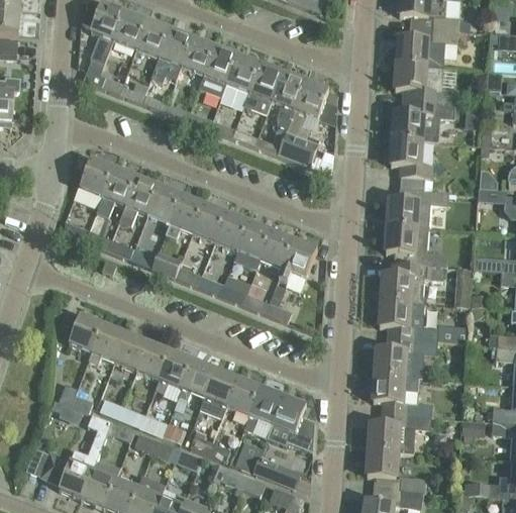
[(0,7),(19,9),(20,0),(0,0),(0,7)]
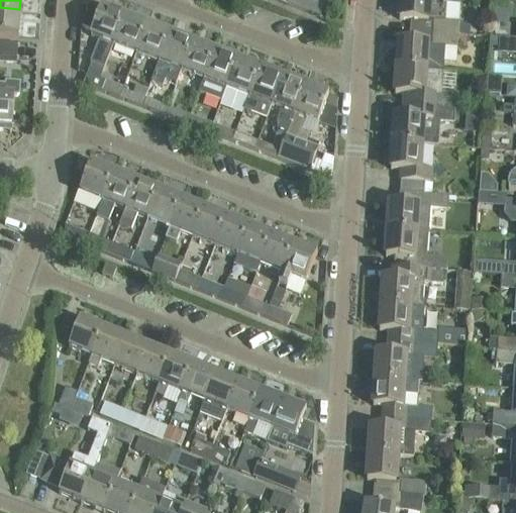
[(287,0),(287,1),(318,13),(322,1),(319,0),(287,0)]
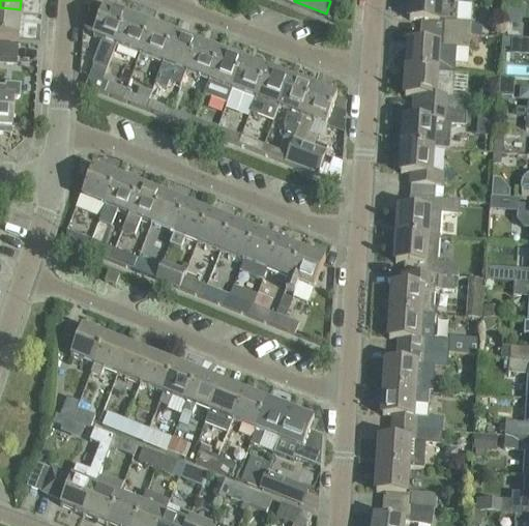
[(443,19),(442,30),(475,32),(476,20),(454,19),(456,0),(409,0),(408,17),(443,19)]
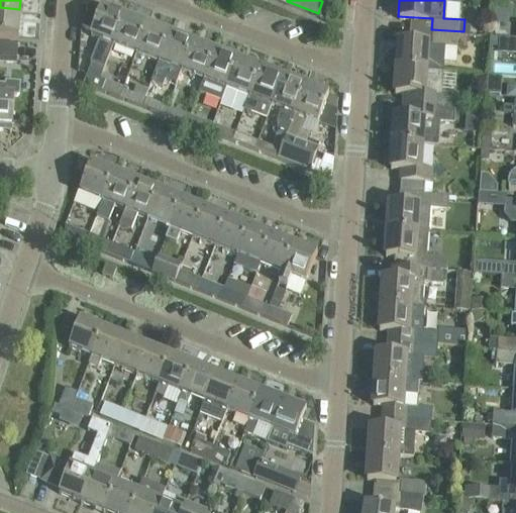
[(113,41),(124,13),(100,4),(100,5),(89,1),(80,23),(91,27),(89,32),(99,36),(90,60),(91,60),(82,81),(100,88),(104,78),(100,76),(102,70),(112,41),(113,41)]
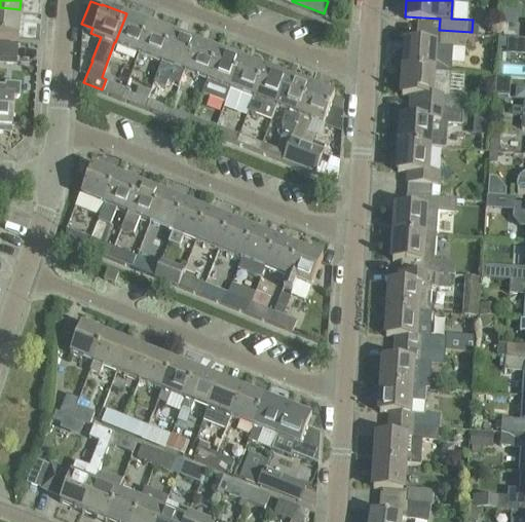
[(20,9),(0,7),(0,33),(17,35),(20,9)]
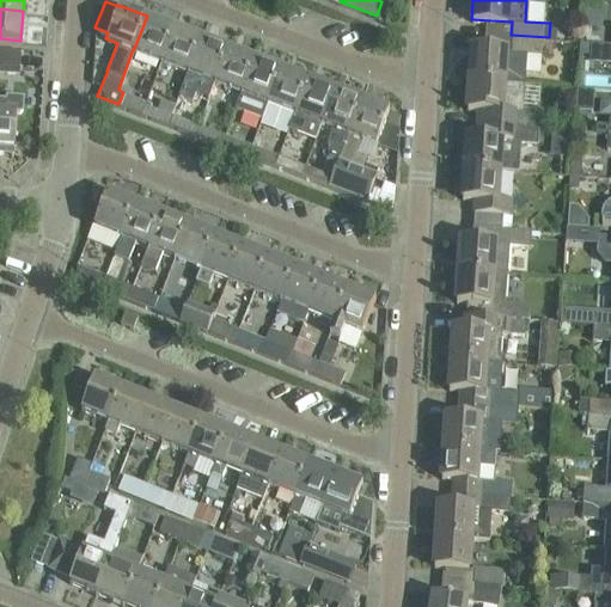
[(134,49),(160,60),(173,25),(147,16),(134,49)]
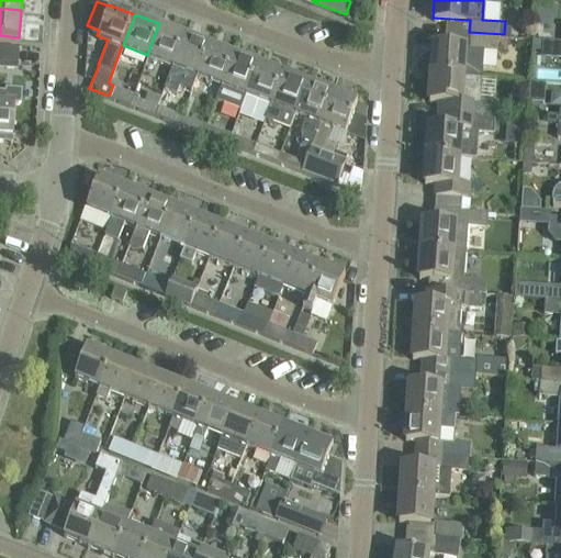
[(183,33),(159,23),(147,55),(171,64),(183,33)]
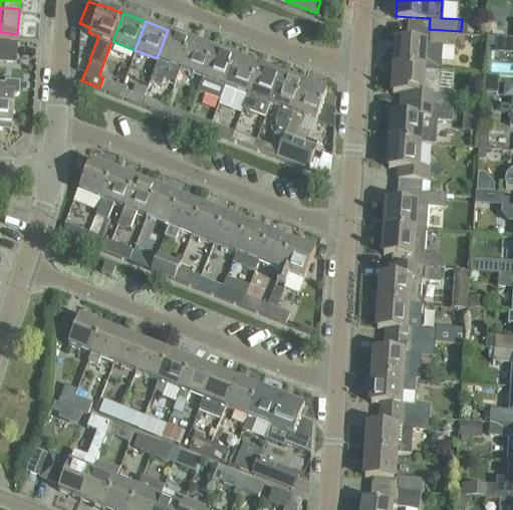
[(429,29),(424,29),(423,40),(396,38),(394,64),(438,67),(440,42),(455,43),(455,42),(462,42),(463,31),(461,31),(429,29)]
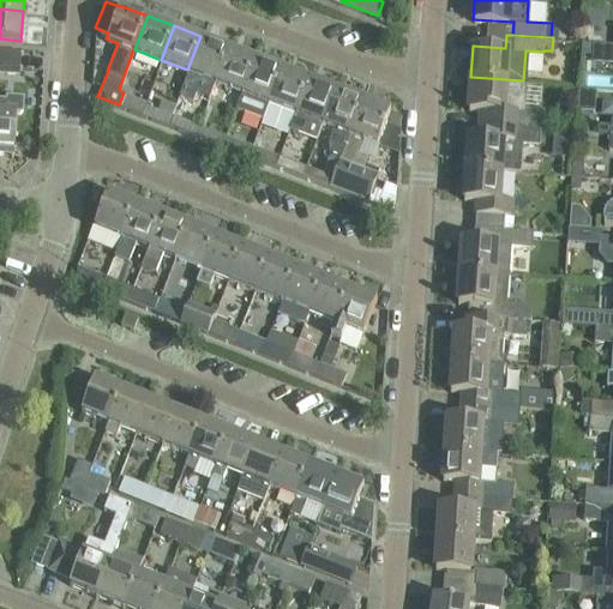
[(200,74),(215,80),(228,46),(200,36),(187,70),(179,92),(192,98),(200,74)]
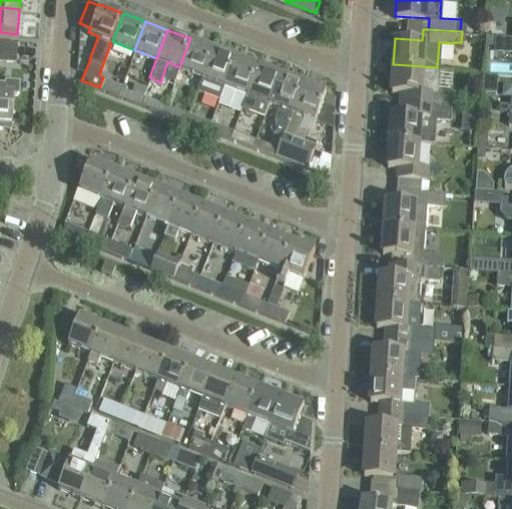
[(493,44),(494,35),(485,34),(484,43),(493,44)]
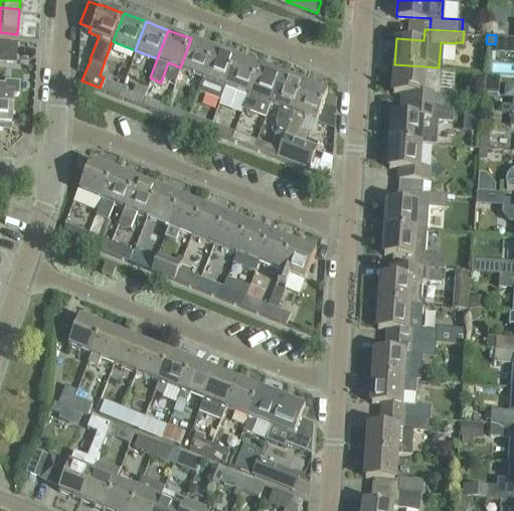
[(16,39),(0,37),(0,58),(15,59),(16,39)]
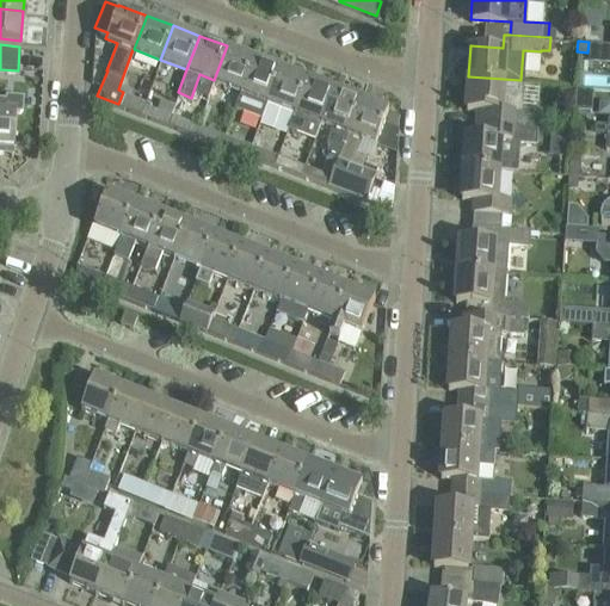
[(240,90),(253,56),(227,45),(214,80),(240,90)]
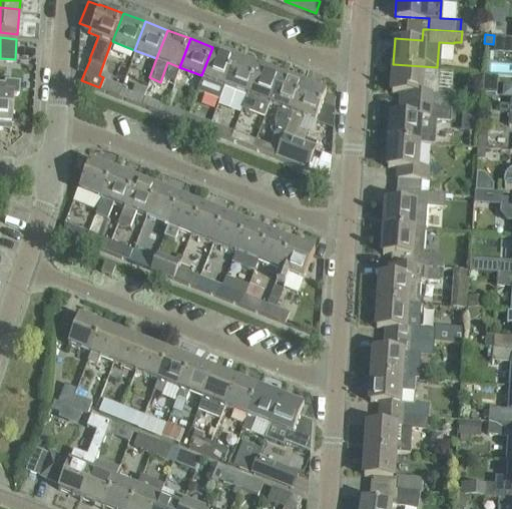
[(235,55),(212,47),(201,75),(196,88),(219,97),(235,55)]
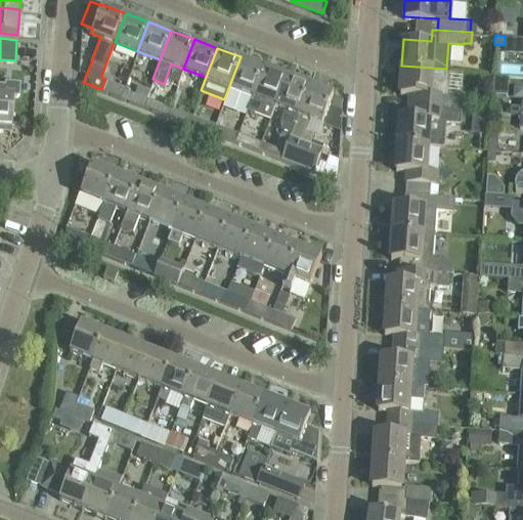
[(263,66),(241,56),(224,99),(247,109),(263,66)]
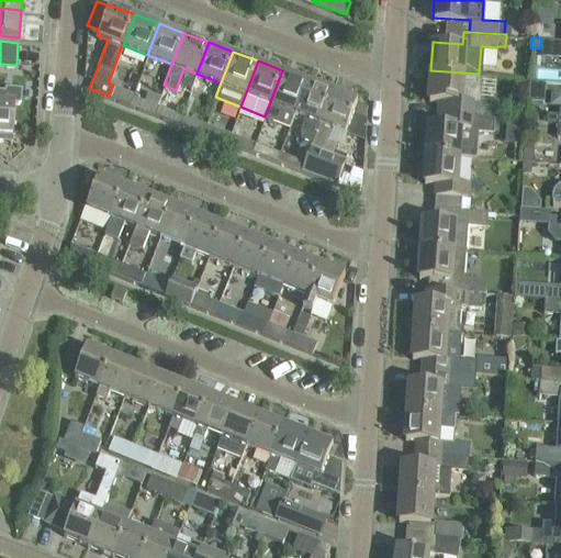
[(306,79),(282,70),(265,116),(289,125),(294,111),(306,79)]
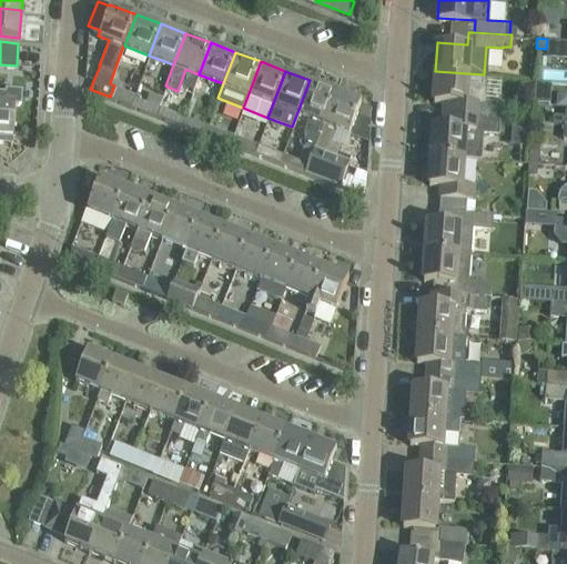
[(483,102),(484,74),(435,71),(433,100),(444,101),(444,113),(498,117),(499,103),(483,102)]
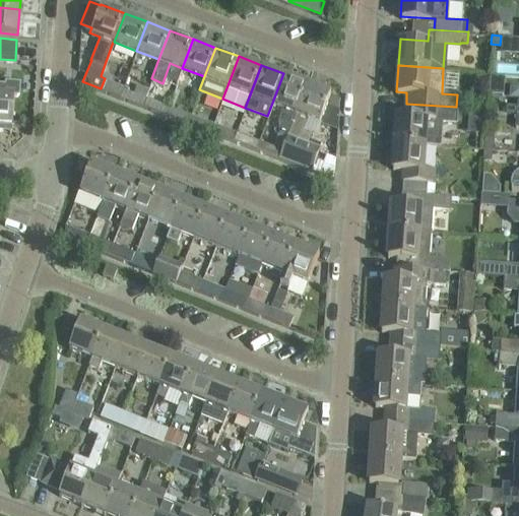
[(111,73),(103,70),(101,76),(105,78),(101,88),(119,95),(123,86),(124,83),(109,77),(111,73)]
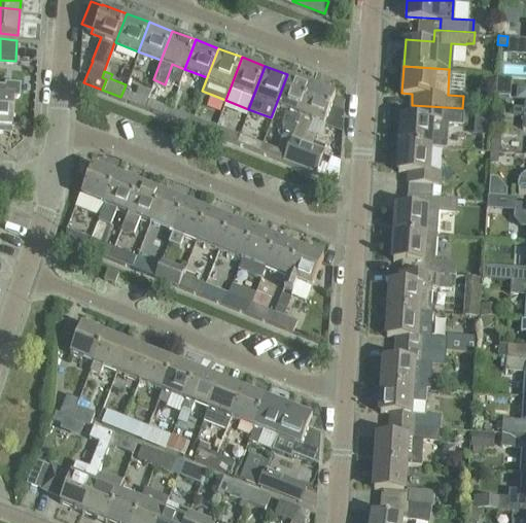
[(282,132),(283,133),(291,136),(311,83),(287,74),(276,104),(286,108),(281,120),(286,123),(282,132)]
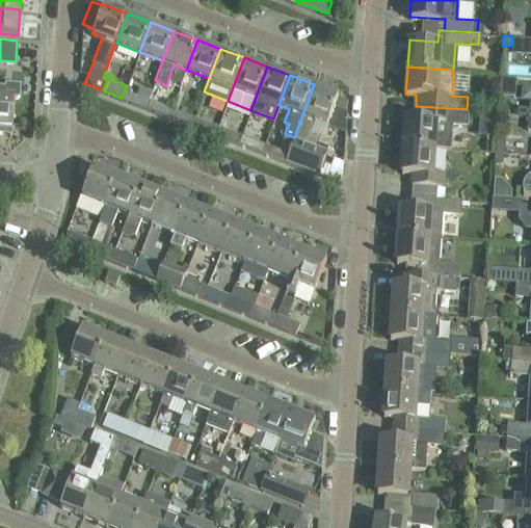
[(0,125),(11,127),(12,124),(12,115),(14,95),(19,96),(20,81),(4,80),(3,86),(2,94),(0,93),(0,125)]
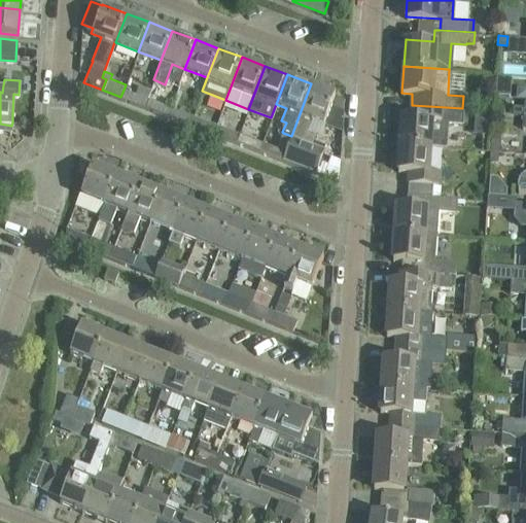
[(134,92),(125,88),(120,97),(143,106),(147,97),(147,96),(146,96),(150,88),(138,82),(134,92)]
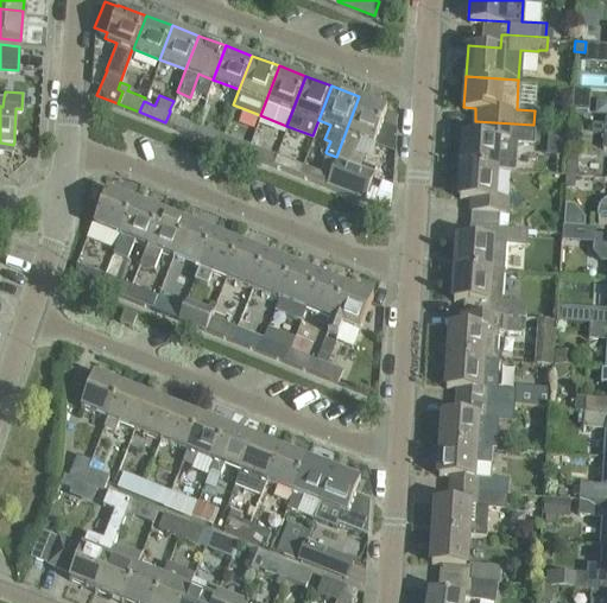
[(393,150),(396,114),(396,112),(386,107),(359,96),(336,157),(329,173),(326,183),(364,197),(372,175),(347,166),(359,135),(373,140),(393,150)]
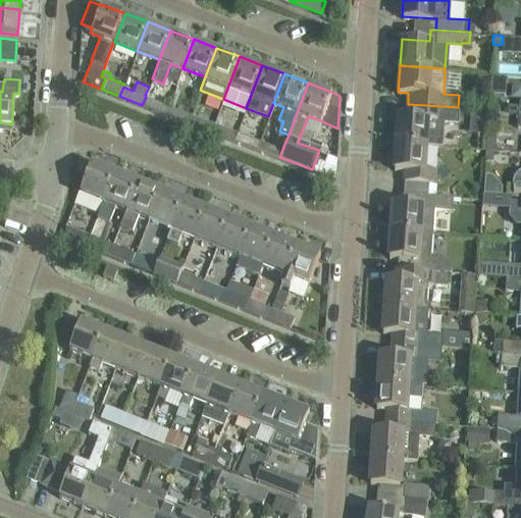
[(165,113),(188,122),(191,113),(192,112),(171,105),(178,87),(175,86),(168,104),(165,113)]
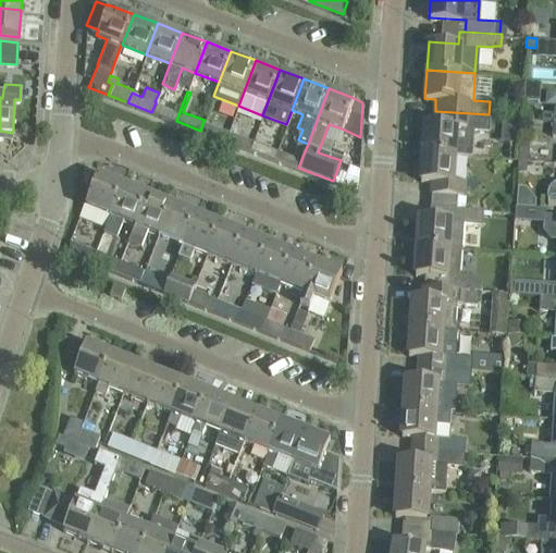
[(180,111),(156,101),(156,102),(151,112),(176,121),(180,111)]
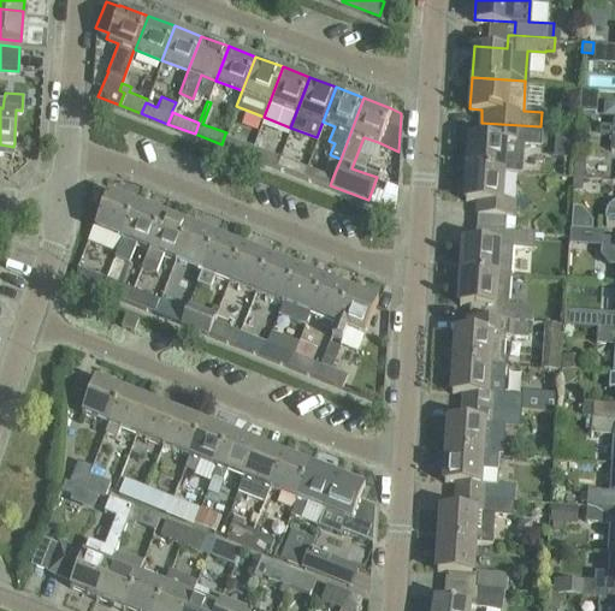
[(467,166),(501,168),(522,170),(525,141),(538,142),(540,126),(482,123),(480,136),(469,135),(467,166)]
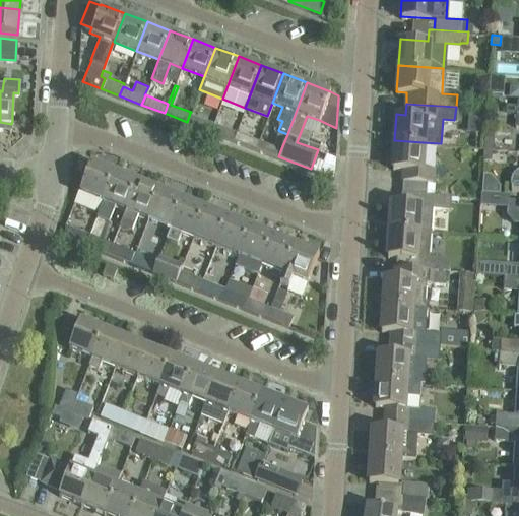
[(187,122),(209,130),(213,121),(191,112),(190,113),(187,122)]
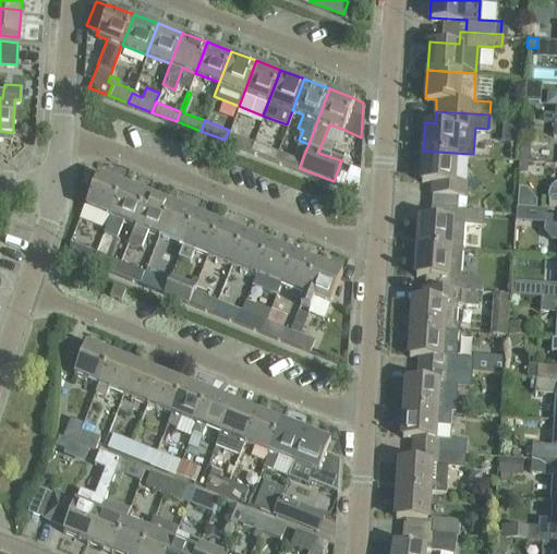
[(13,121),(13,130),(22,130),(22,124),(19,121),(13,121)]
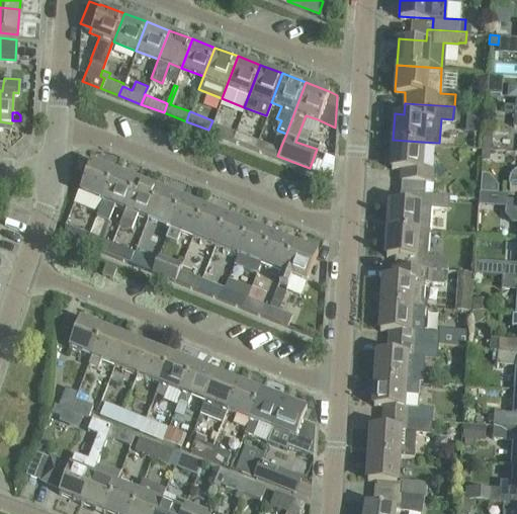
[(235,129),(212,120),(208,130),(232,139),(235,131),(234,130),(235,129)]
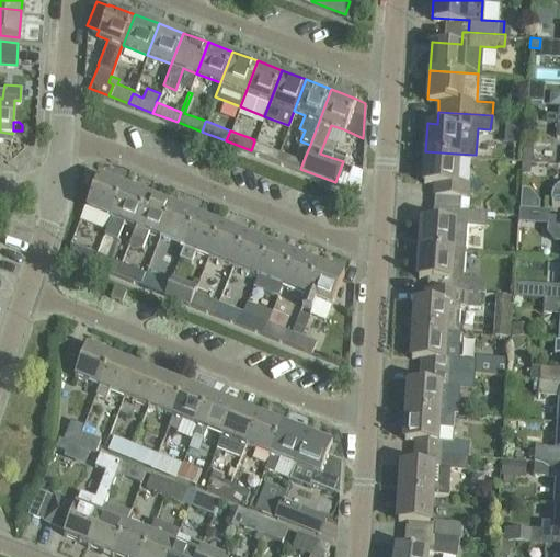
[(280,150),(254,141),(251,150),(275,159),(278,150),(280,150)]
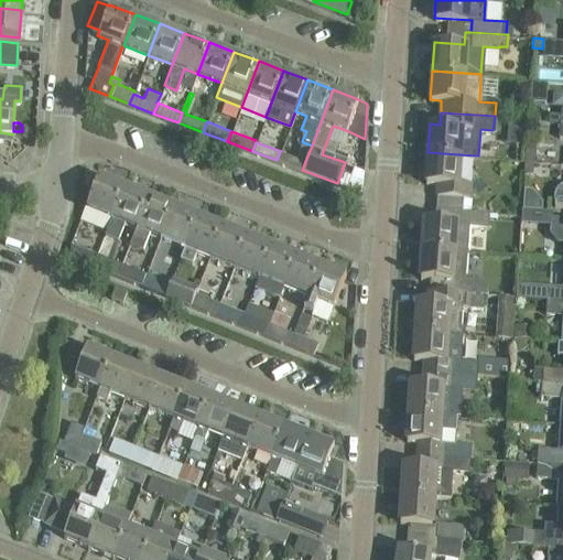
[(302,170),(305,161),(298,158),(281,151),(280,151),(277,160),(302,170)]
